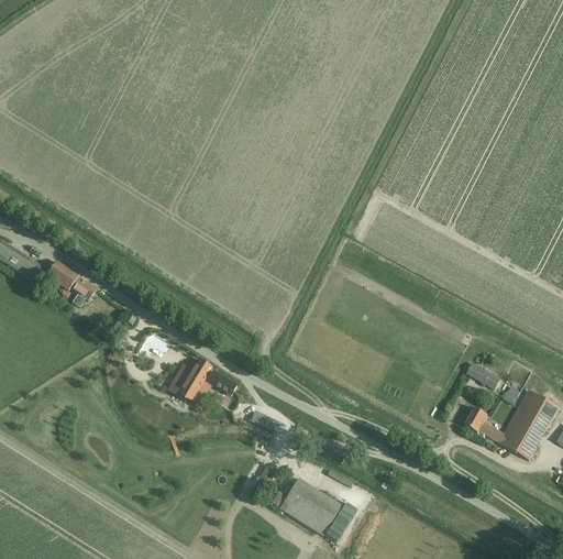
[(8,242),(0,237),(0,258),(35,281),(45,266),(30,256),(28,260),(6,245),(8,242)]
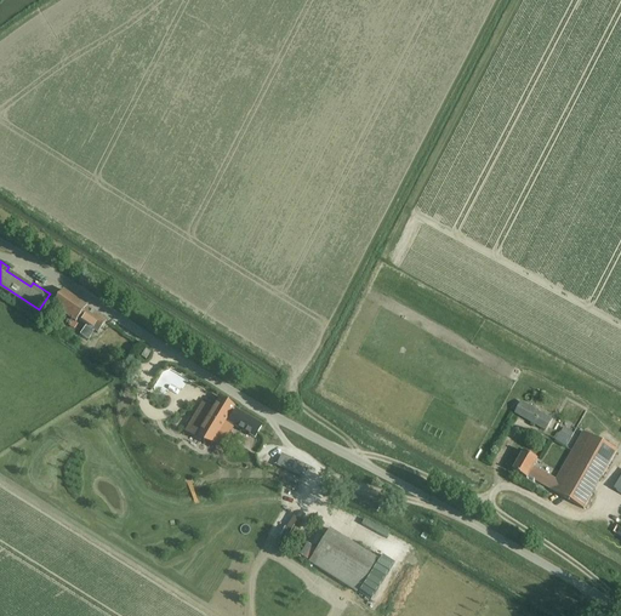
[(62,286),(51,302),(69,314),(67,318),(69,320),(69,321),(74,325),(78,320),(75,319),(78,315),(89,324),(93,328),(97,330),(106,318),(86,303),(62,286)]
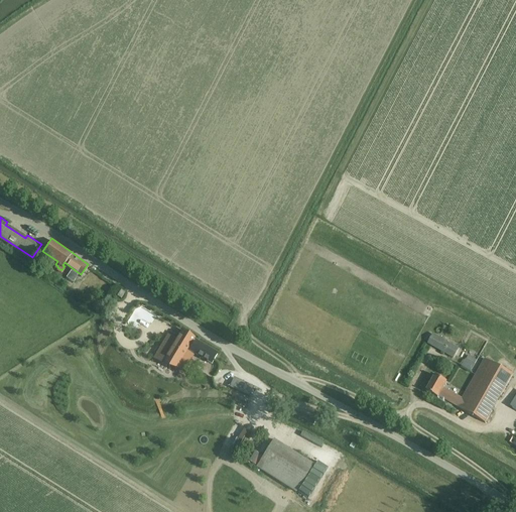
[(165,343),(159,354),(171,360),(174,355),(187,363),(195,351),(208,358),(211,360),(217,351),(216,350),(194,337),(196,334),(182,327),(176,337),(167,332),(162,341),(165,343)]
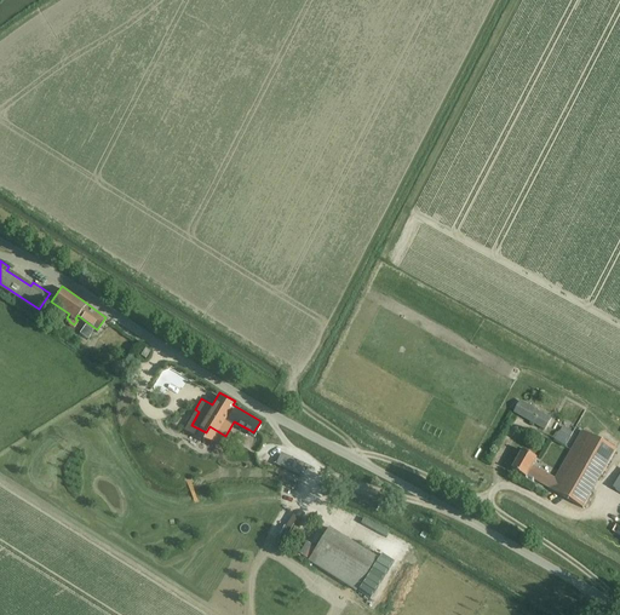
[(545,426),(551,415),(521,398),(515,408),(545,426)]
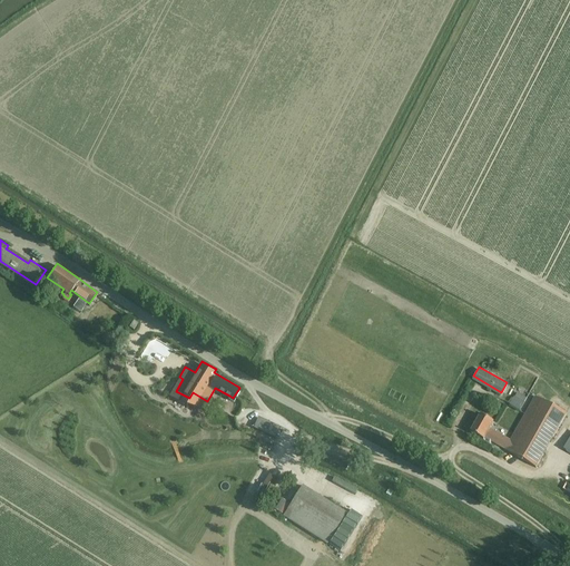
[(536,465),(567,411),(536,393),(510,437),(490,426),(493,419),(481,412),(471,429),(483,437),(484,435),(505,446),(505,447),(536,465)]
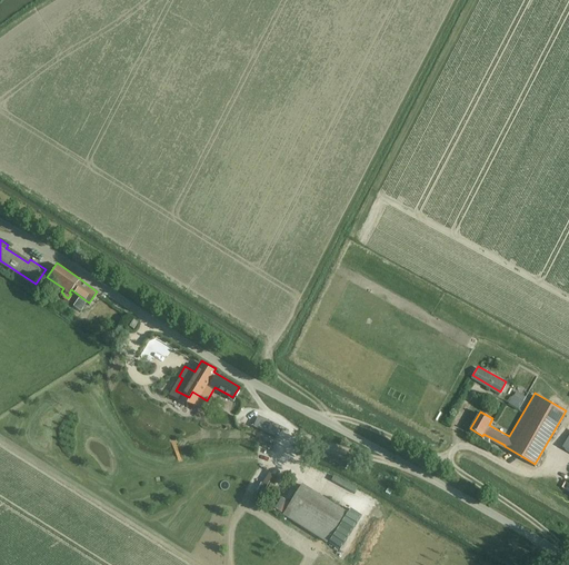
[(519,406),(523,399),(513,394),(509,400),(519,406)]
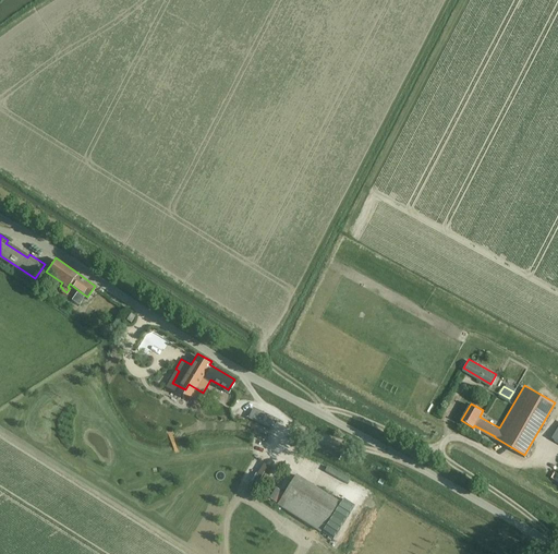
[(247,416),(269,426),(275,416),(274,414),(273,416),(253,407),(249,416),(247,416)]
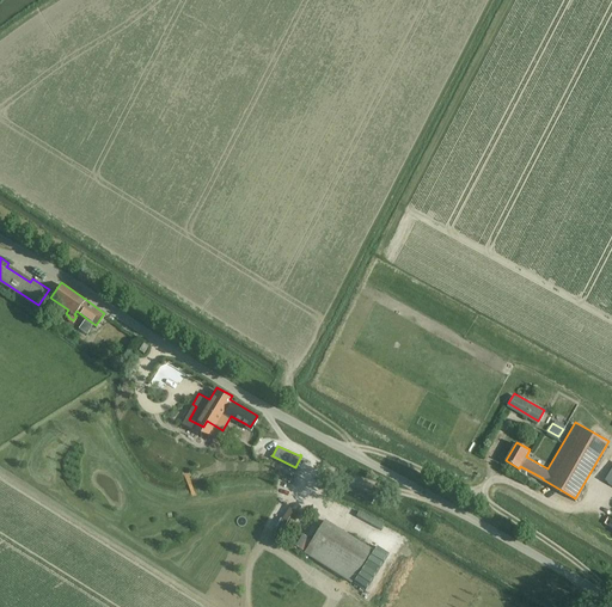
[(352,580),(372,547),(369,546),(372,543),(367,540),(365,544),(324,519),(305,550),(352,580)]
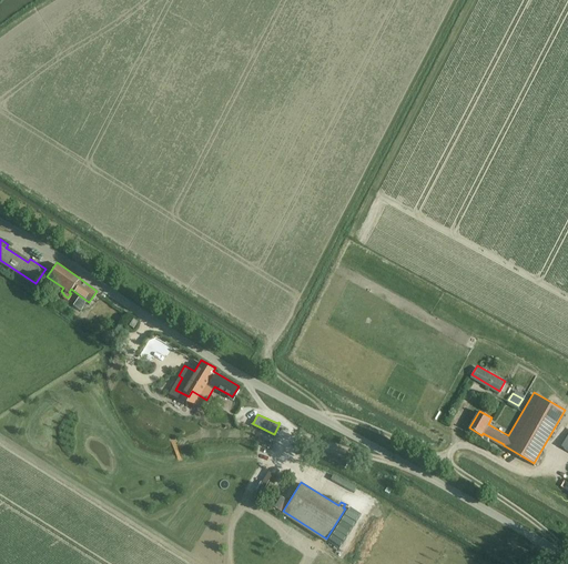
All buildings are outlined.
